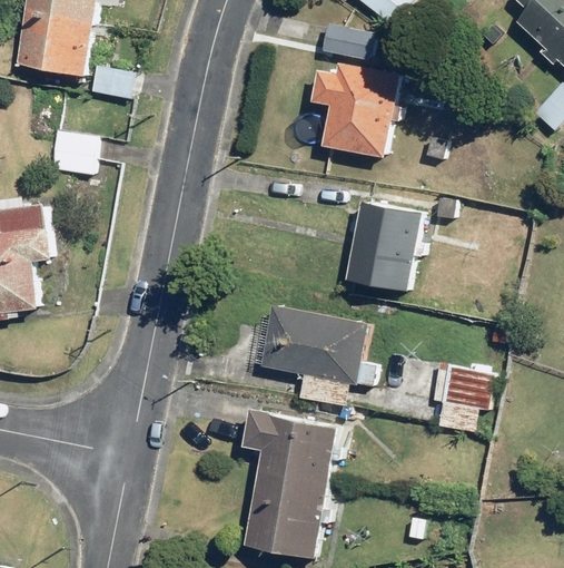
[(30,0),(19,66),(81,77),(95,0),(30,0)]
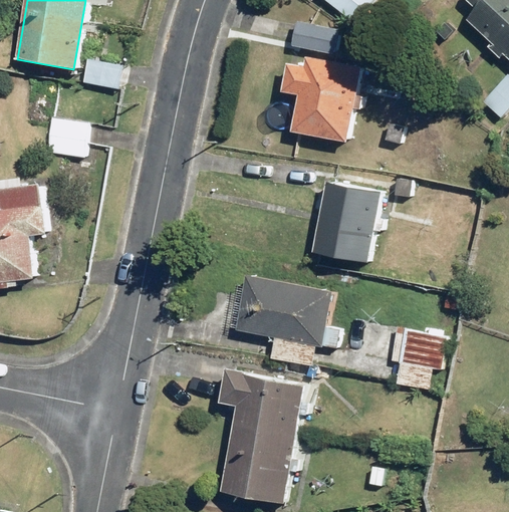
[(319,0),(351,25),(370,0),(319,0)]
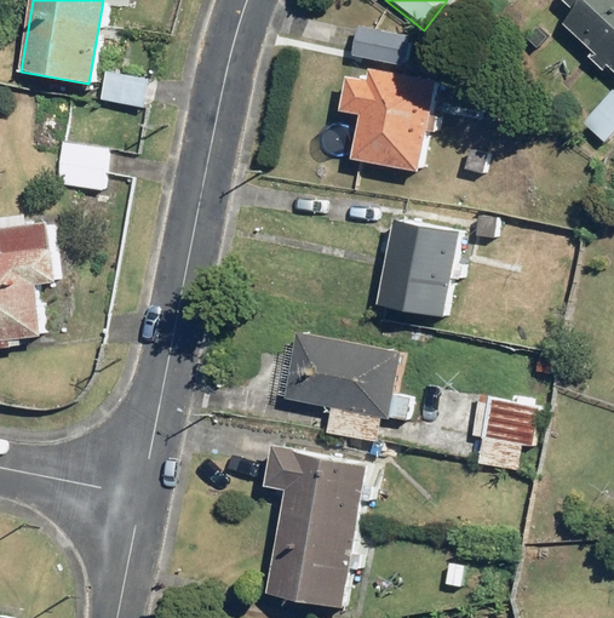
[(560,23),(590,53),(584,58),(598,72),(603,67),(613,76),(613,0),(549,0),(566,17),(560,23)]
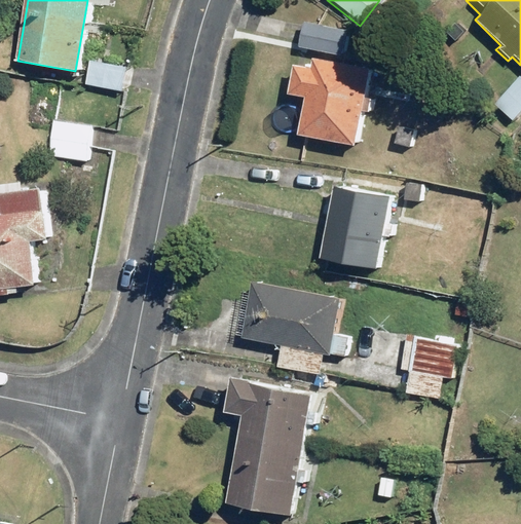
[(344,30),(300,22),(296,47),(340,55),(344,30)]
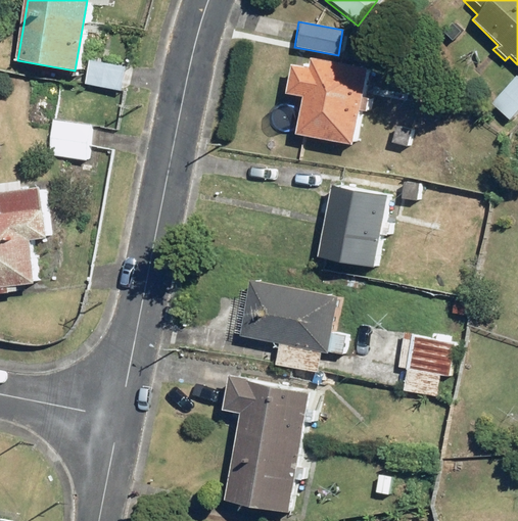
[(122,62),(88,56),(83,85),(116,91),(122,62)]
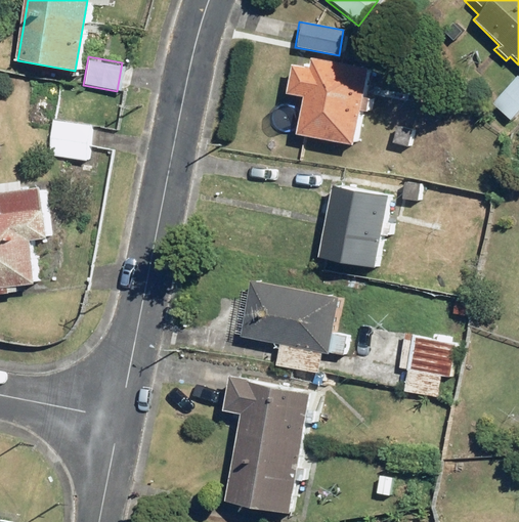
[(308,57),(306,68),(290,64),(286,95),(302,97),(296,134),(354,143),(365,66),(308,57)]
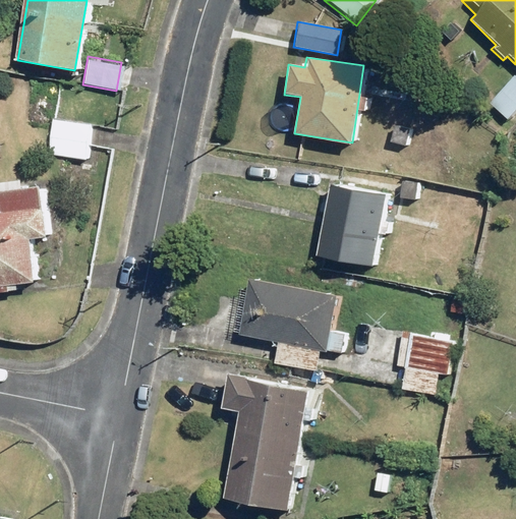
[(515,107),(515,74),(484,105),(503,122),(515,107)]
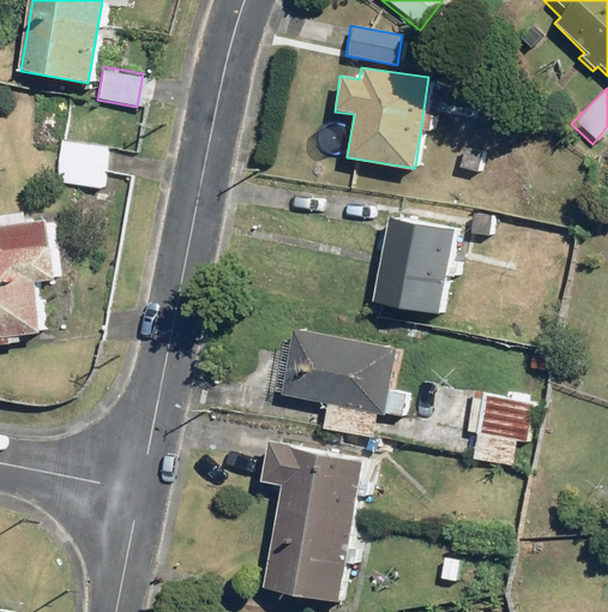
[(107,145),(66,139),(60,185),(100,191),(107,145)]
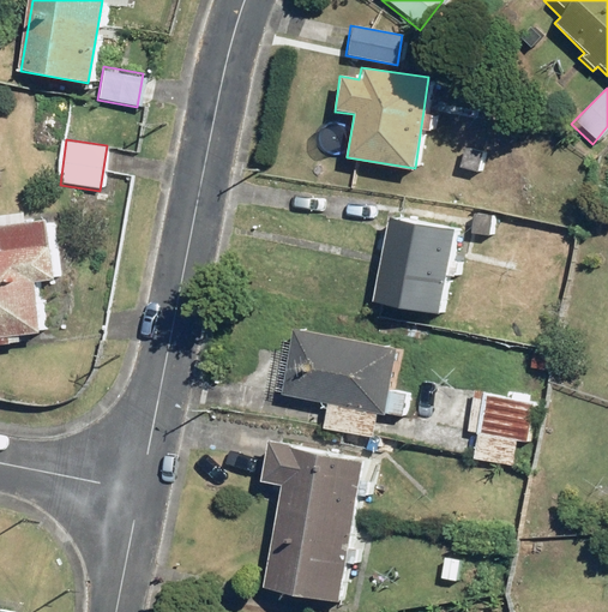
[(457,255),(449,252),(453,226),(387,215),(373,304),(439,315),(445,279),(453,280),(457,255)]
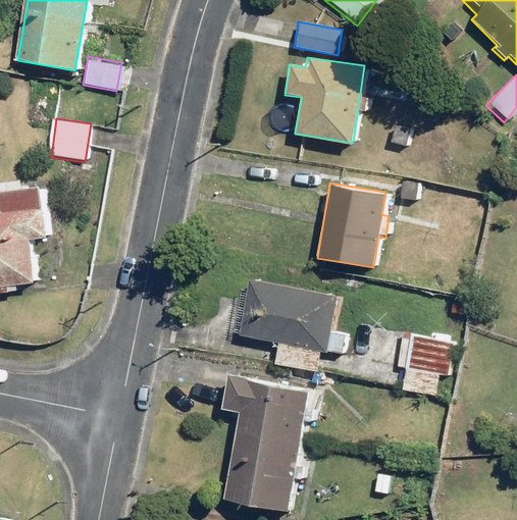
[(0,297),(14,296),(13,291),(34,290),(31,243),(45,241),(41,191),(20,193),(19,185),(0,186),(0,297)]
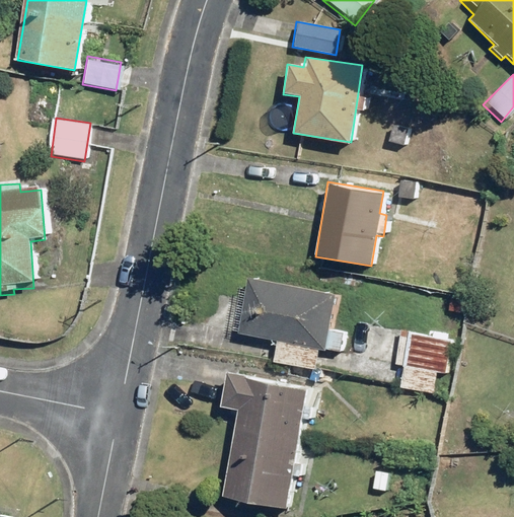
[(317,316),(311,316),(315,289),(248,279),(239,336),(275,342),(272,361),(314,367),(316,350),(339,353),(336,373),(397,382),(396,388),(431,393),(434,372),(444,373),(450,338),(374,325),(373,339),(315,329),(317,316)]
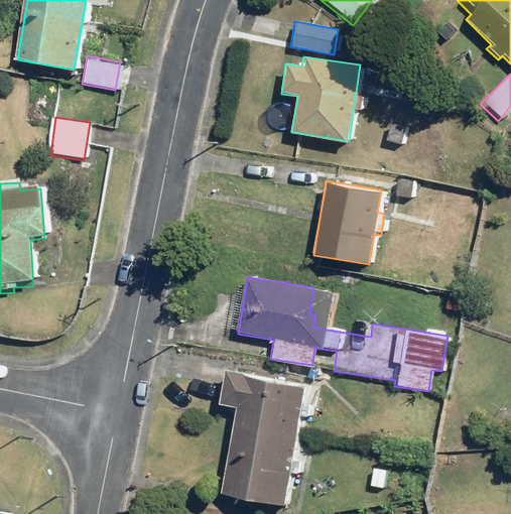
[(284,506),(290,474),(297,475),(300,460),(292,459),(299,414),(307,415),(312,385),(304,383),(224,370),(219,405),(238,408),(223,496),(284,506)]
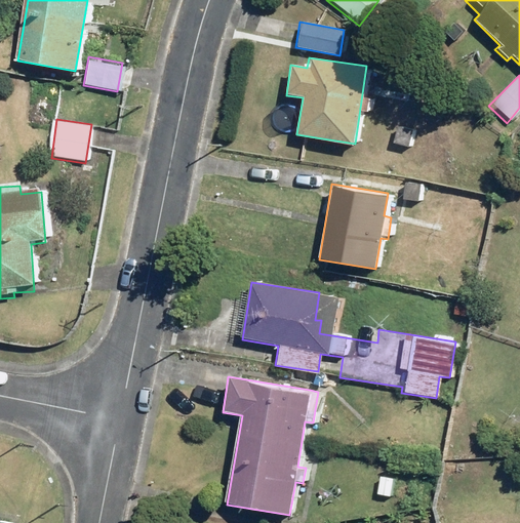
All buildings are outlined.
